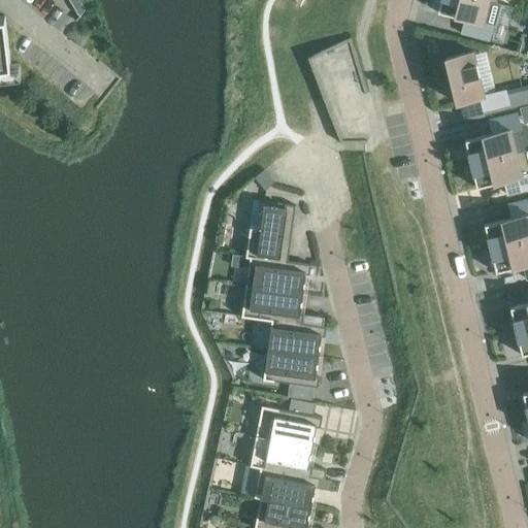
[(497,4),(497,3),(486,0),(431,0),(430,6),(438,8),(437,12),(464,20),(461,33),(488,40),(492,26),(483,23),(488,1),(497,4)]
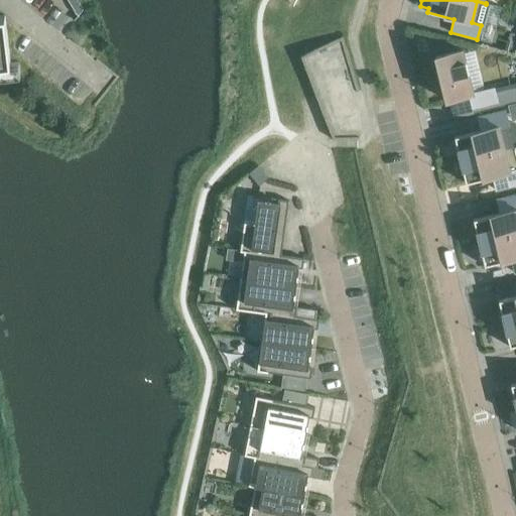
[(0,75),(20,73),(19,69),(18,62),(10,62),(4,15),(0,15),(0,75)]
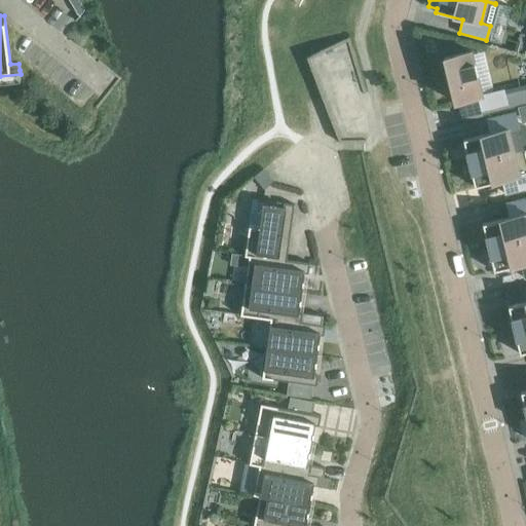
[(444,58),(454,103),(476,98),(479,111),(506,105),(502,89),(482,95),(471,51),(444,58)]
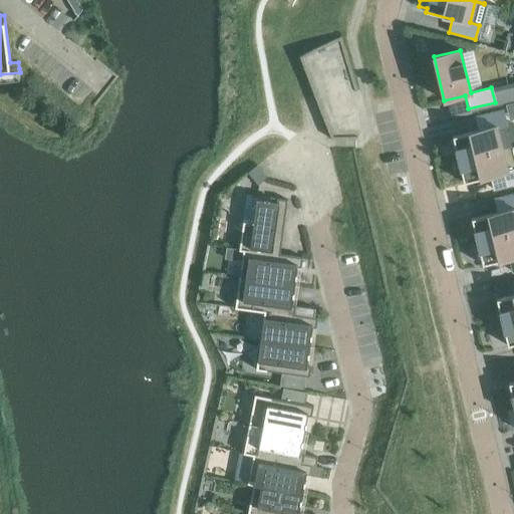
[(476,116),(479,130),(452,137),(458,160),(510,148),(510,147),(502,149),(497,127),(506,125),(503,110),(476,116)]
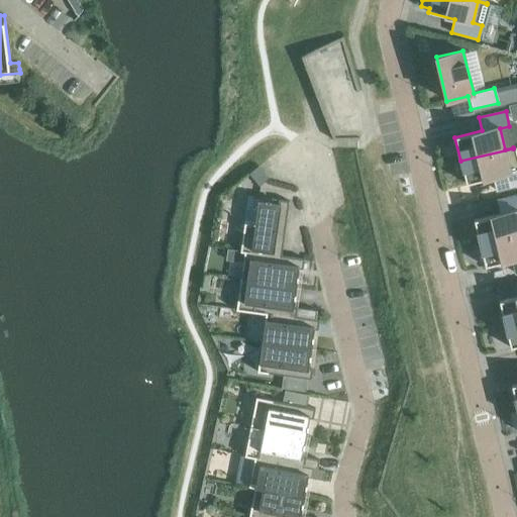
[(516,164),(513,148),(460,161),(466,184),(493,178),(496,191),(516,185),(516,164)]
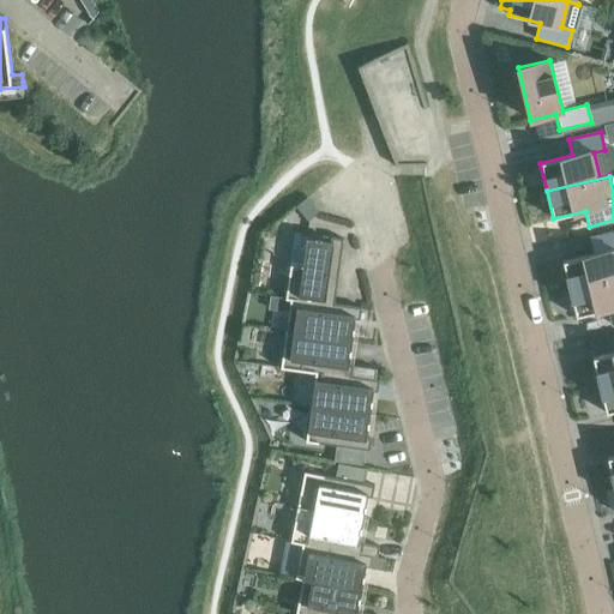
[(307,197),(295,205),(307,221),(318,211),(307,197)]
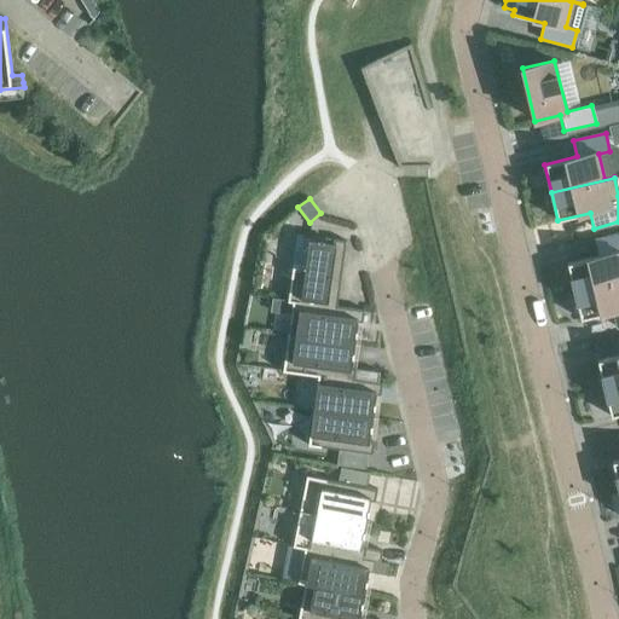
[(600,255),(567,264),(574,291),(618,279),(618,233),(596,239),(600,255)]
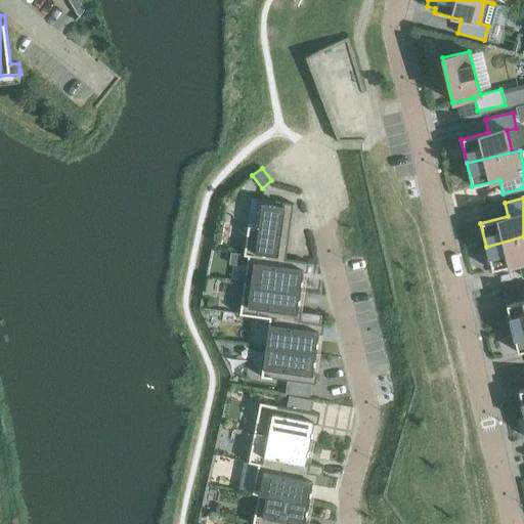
[(281,208),(261,205),(258,227),(248,226),(244,254),(308,263),(308,262),(285,259),(292,209),(293,204),(282,202),(281,206),(281,208)]
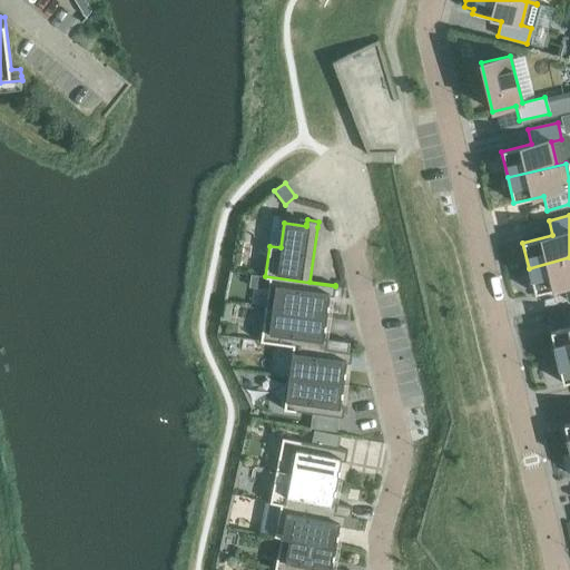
[(569,257),(529,268),(534,294),(564,286),(568,302),(569,301),(569,257)]
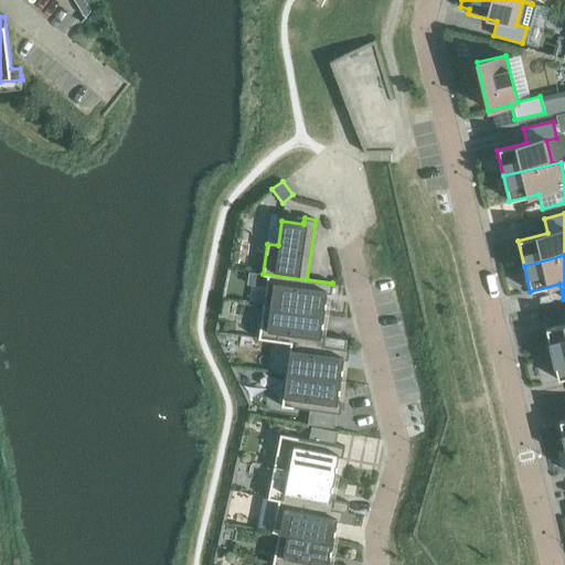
[(331,294),(332,284),(263,274),(263,275),(267,276),(263,304),(263,306),(278,308),(321,315),(323,315),(327,294),(331,294)]
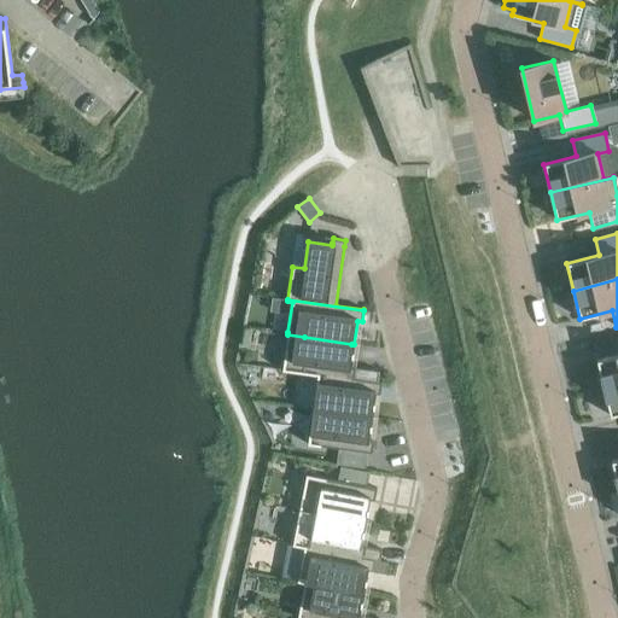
[(283,369),(382,383),(382,382),(354,378),(355,368),(350,367),(354,344),(351,344),(304,337),(287,334),(286,338),(283,369)]
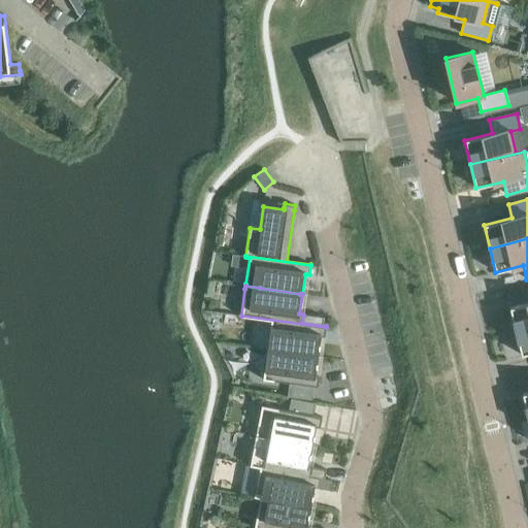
[(527,302),(509,307),(516,331),(527,328),(527,302)]
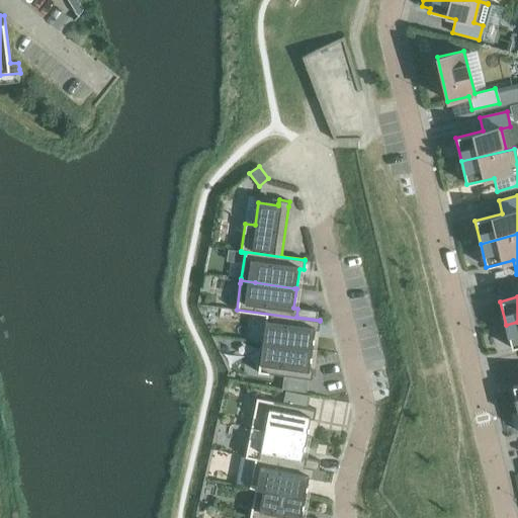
[(270,343),(310,349),(312,349),(315,330),(319,331),(320,321),(237,310),(237,311),(265,315),(262,340),(262,342),(270,343)]
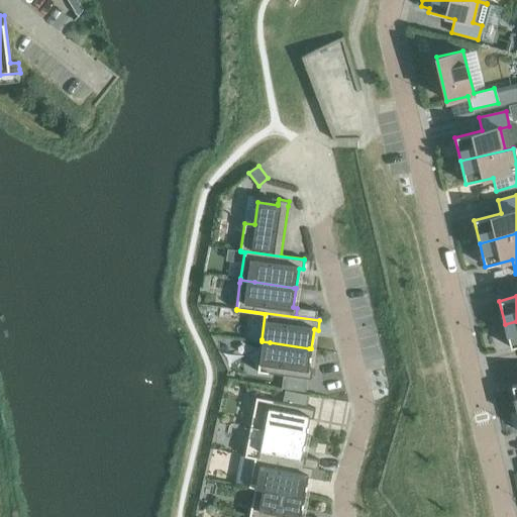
[(516,321),(505,324),(510,347),(516,345),(516,321)]
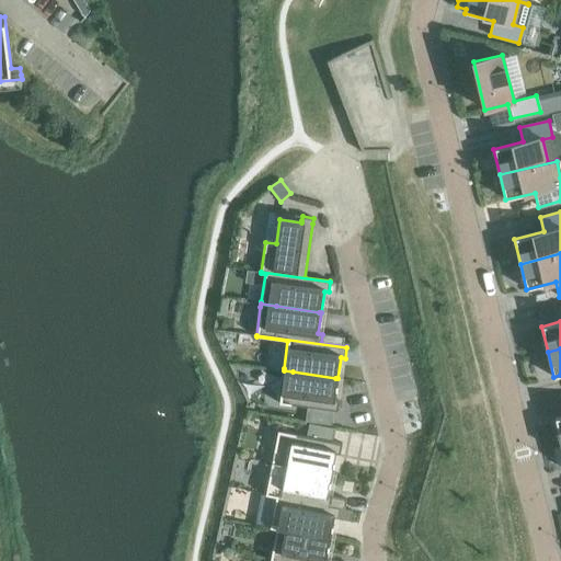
[(334,399),(338,378),(335,378),(293,371),(284,370),(283,374),(279,403),(307,408),(333,411),(338,411),(339,400),(334,399)]
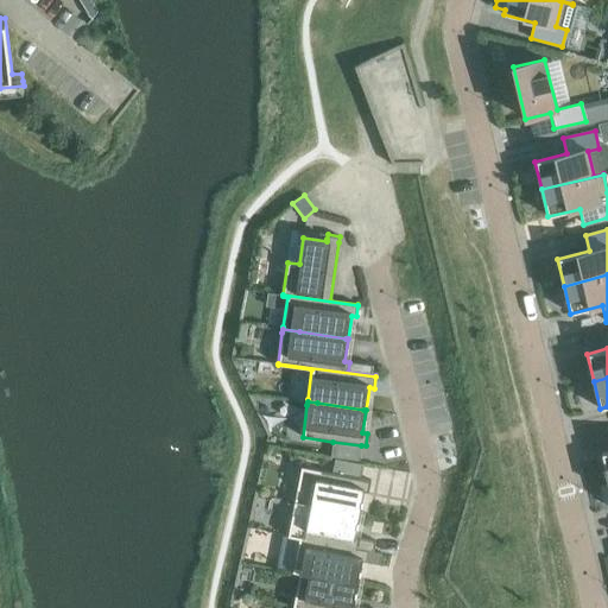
[(361,445),(333,442),(330,457),(359,461),(361,445)]
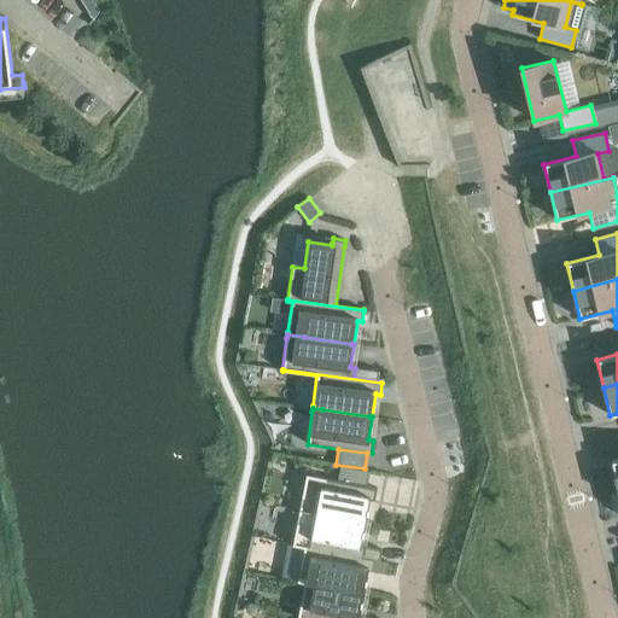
[(340,466),(338,481),(366,485),(368,472),(340,466)]
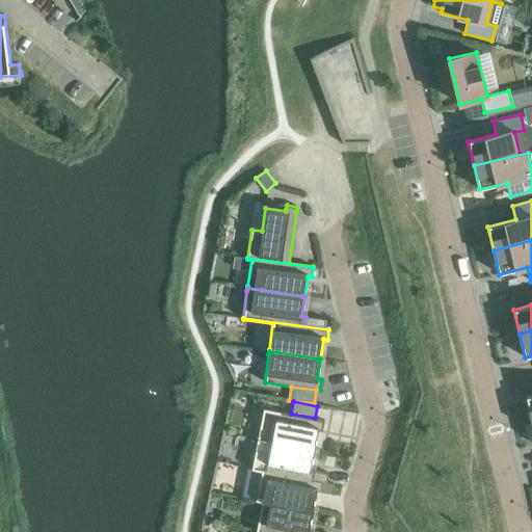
[(251,437),(313,450),(314,450),(318,430),(322,431),(324,420),(315,418),(291,414),(264,408),(258,436),(251,435),(251,437)]
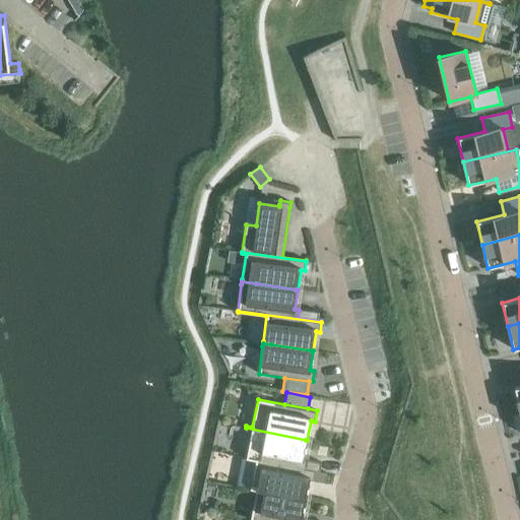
[(308,460),(304,459),(307,440),(306,440),(246,428),(245,430),(251,432),(246,458),(315,471),(316,470),(306,468),(308,460)]
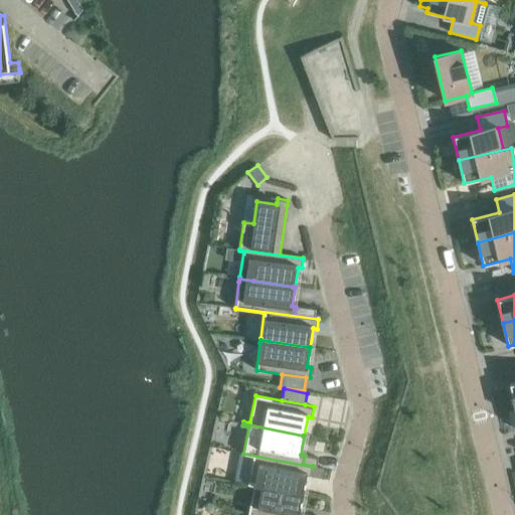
[(307,475),(311,476),(312,467),(243,454),(243,455),(253,456),(247,484),(303,494),(307,475)]
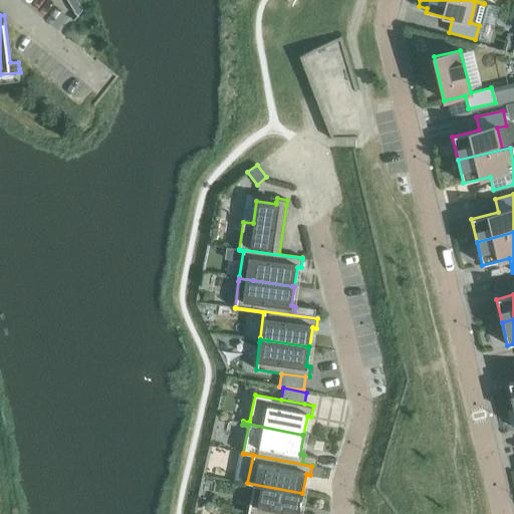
[(257,513),(301,513),(302,513),(298,512),(302,493),(247,483),(247,486),(253,487),(248,512),(257,513)]
